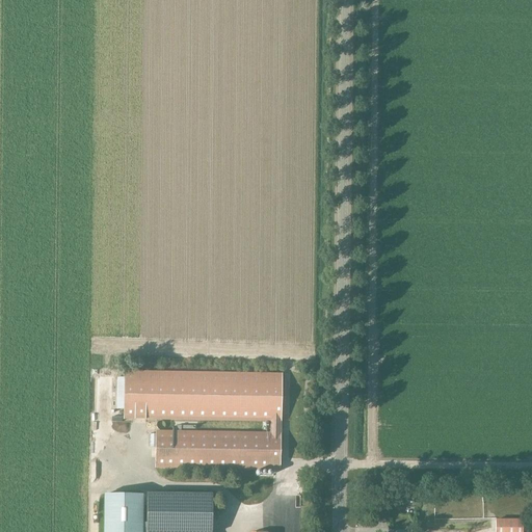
[(280,470),(281,433),(282,373),(124,371),(124,420),(270,422),(270,433),(156,431),(155,468),(280,470)]
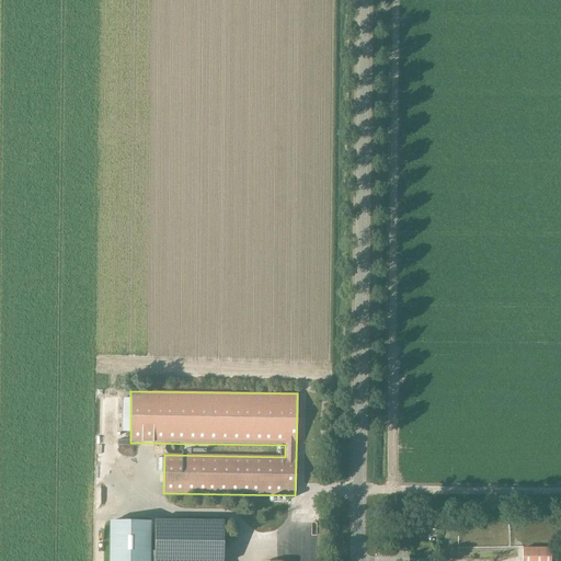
[(149,523),(110,522),(109,560),(155,560),(156,542),(149,542),(149,523)]
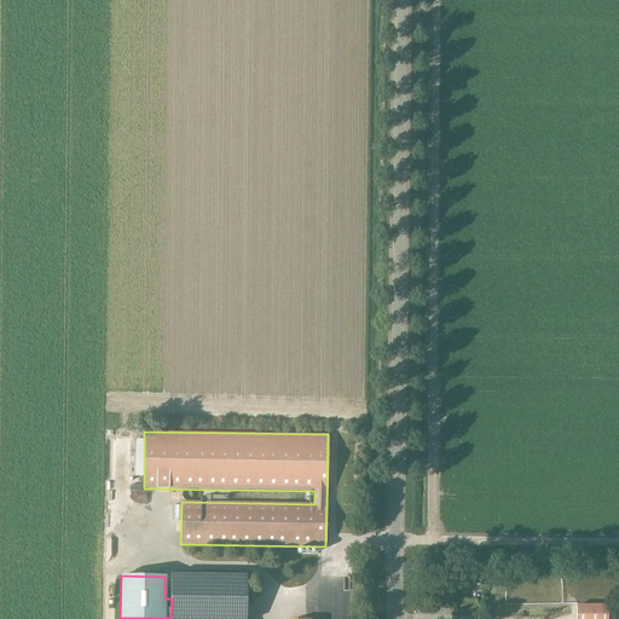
[(246,618),(246,578),(172,577),(172,599),(171,618),(246,618)]
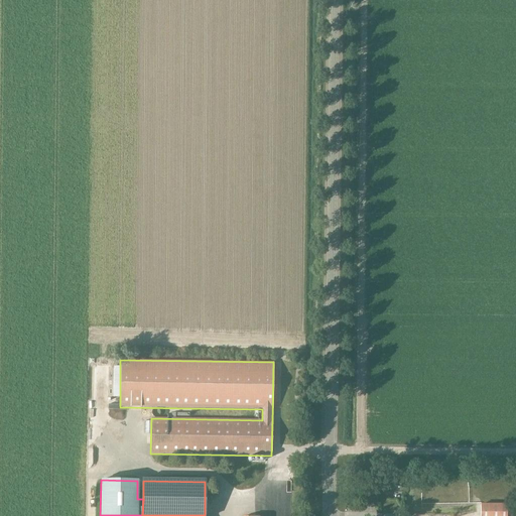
[(405,501),(411,493),(405,489),(399,497),(405,501)]
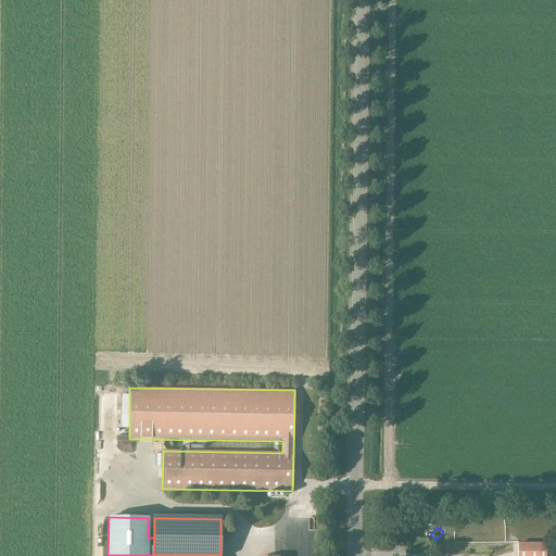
[(546,555),(546,544),(517,544),(517,555),(546,555)]
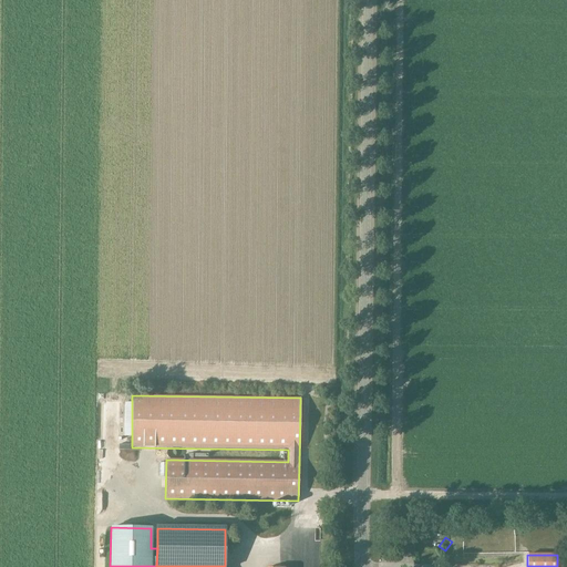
All buildings are outlined.
